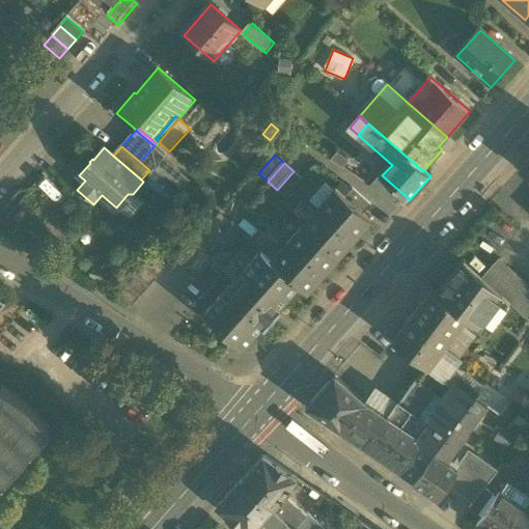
[(303,179),(294,171),(277,190),(286,198),(303,179)]
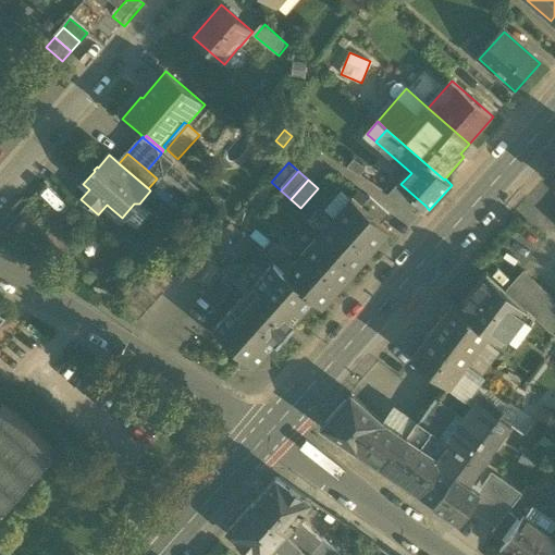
[(389,197),(417,216),(426,206),(401,184),(389,197)]
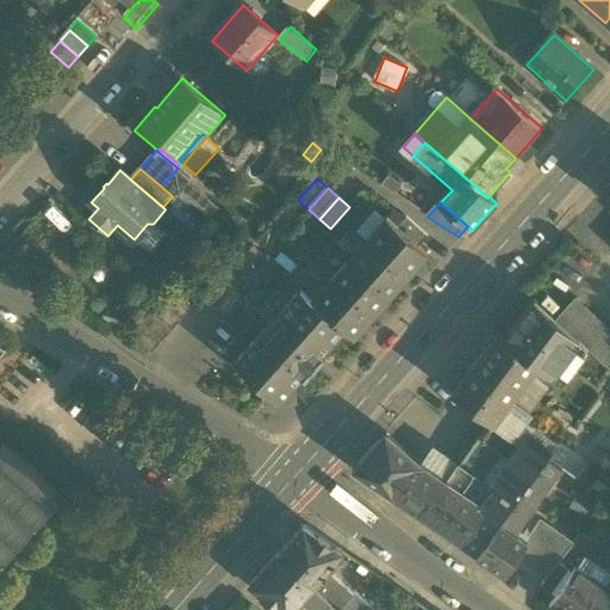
[(398,229),(420,248),(431,238),(409,219),(398,229)]
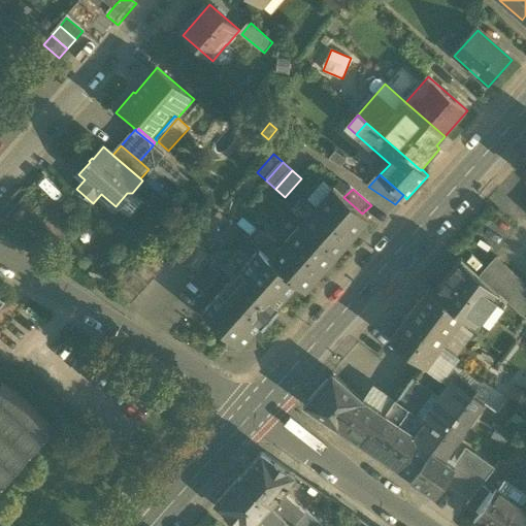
[(335,190),(317,210),(352,241),(370,221),(362,214),(343,197),(335,190)]
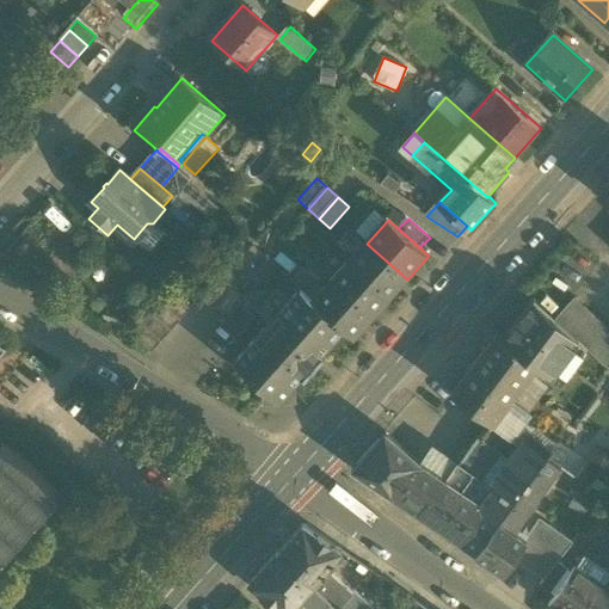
[(137,241),(153,223),(147,223),(134,239),(137,241)]
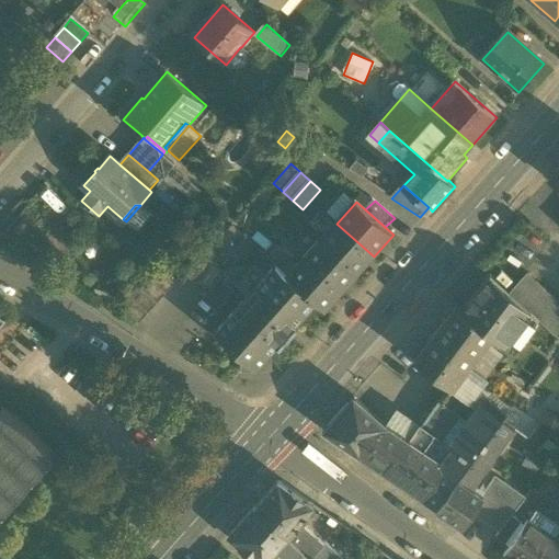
[(357,274),(374,257),(337,224),(320,241),(357,274)]
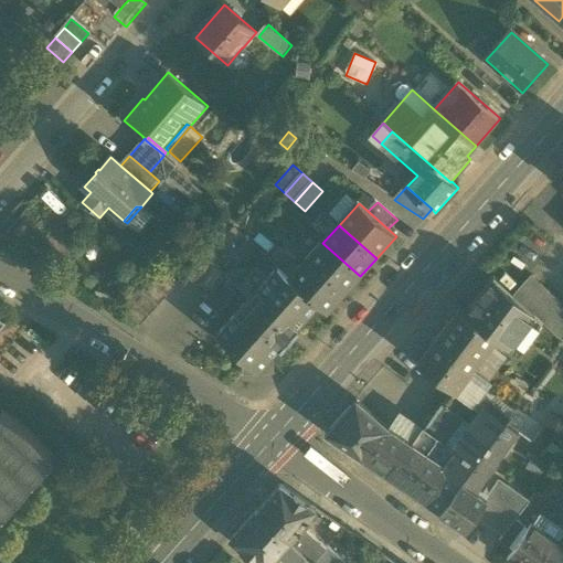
[(344,295),(360,276),(322,243),(306,262),(344,295)]
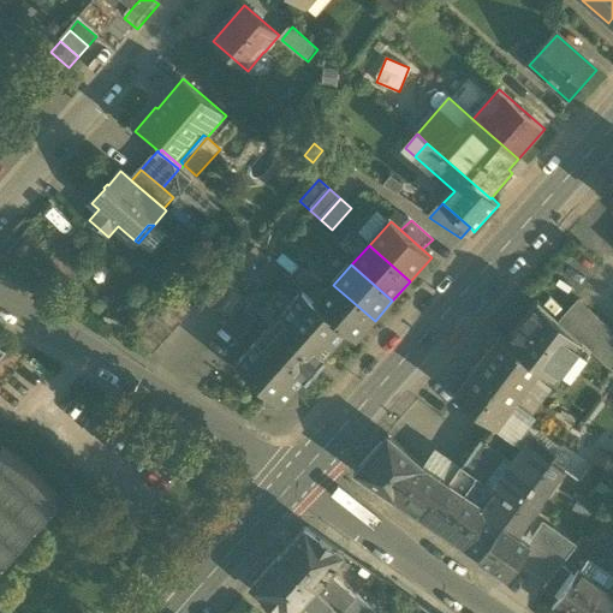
[(206,304),(218,314),(236,292),(225,283),(206,304)]
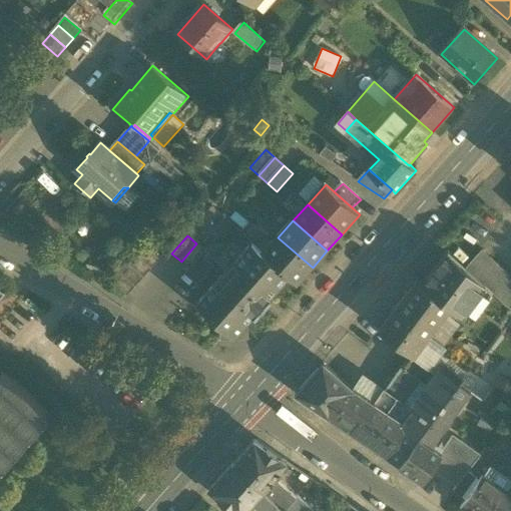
[(298,284),(313,268),(278,237),(264,253),(291,278),(298,284)]
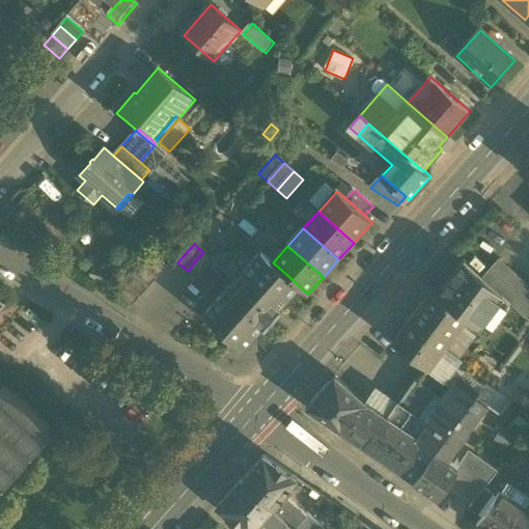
[(158,279),(166,270),(147,253),(139,262),(158,279)]
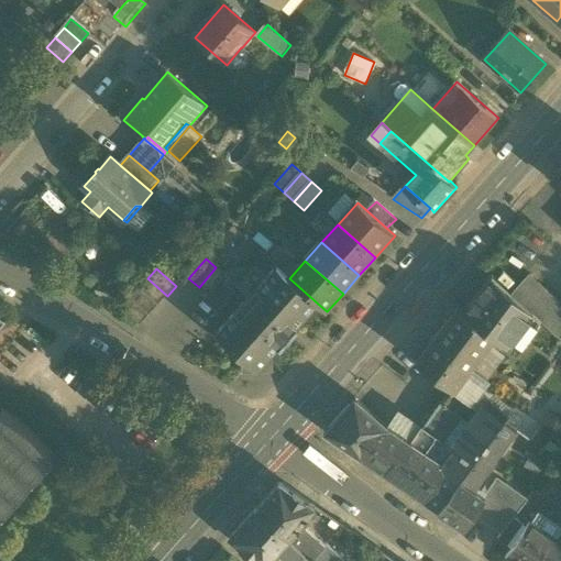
[(245,360),(245,373),(272,372),(271,359),(281,348),(283,350),(299,330),(298,329),(319,305),(289,278),(278,268),(233,318),(218,336),(245,360)]
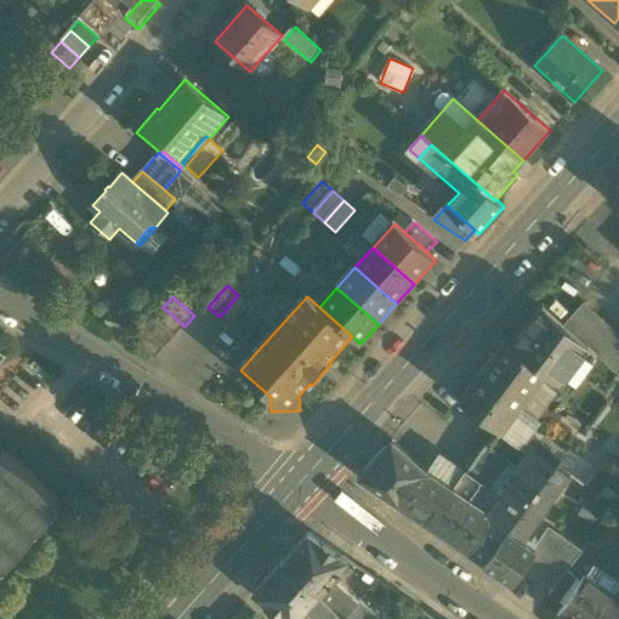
[(598,357),(611,367),(618,357),(618,335),(586,306),(567,327),(590,348),(598,357)]
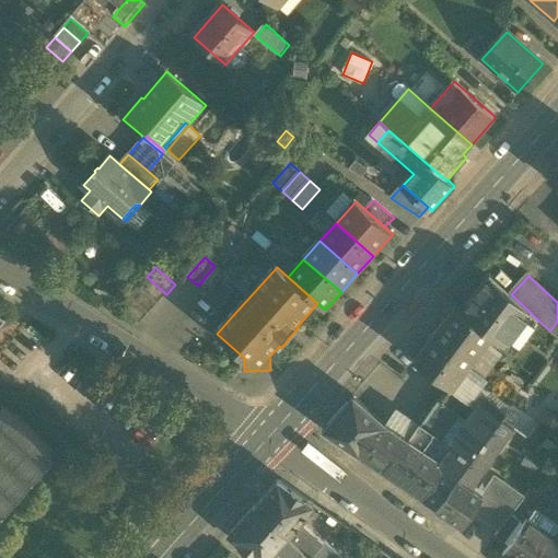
[(158,304),(166,294),(147,277),(138,287),(158,304)]
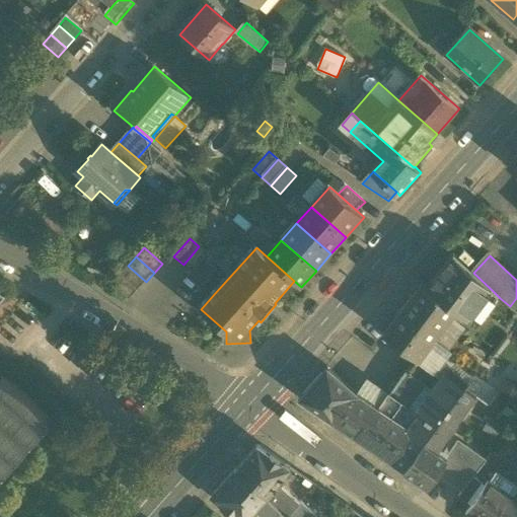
[(454,256),(432,286),(473,316),(474,314),(493,291),(473,273),(454,256)]
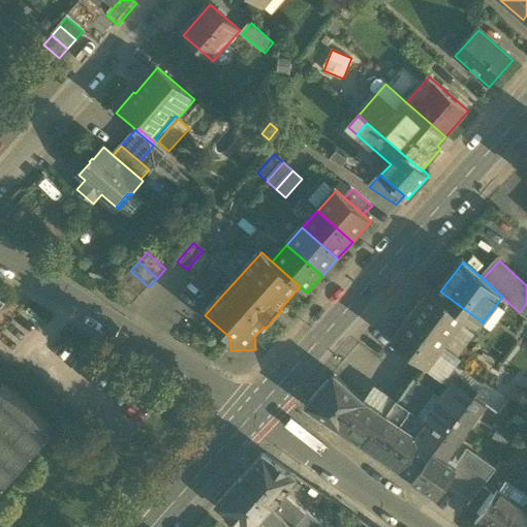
[(141,297),(149,287),(130,271),(122,280),(141,297)]
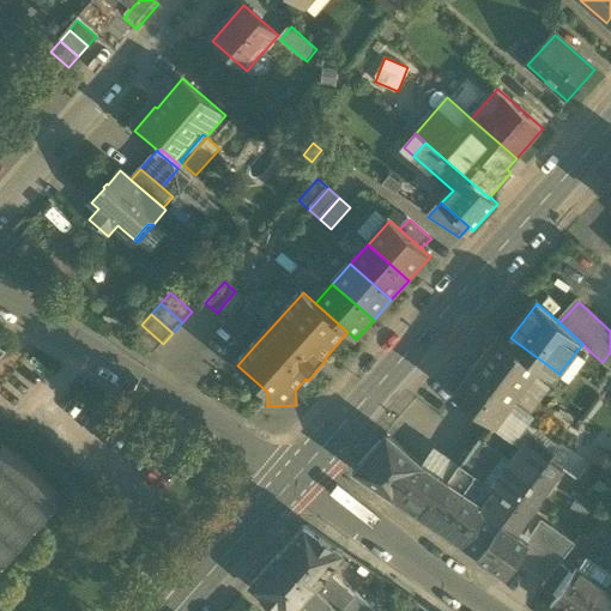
[(153,355),(163,344),(141,325),(132,336),(153,355)]
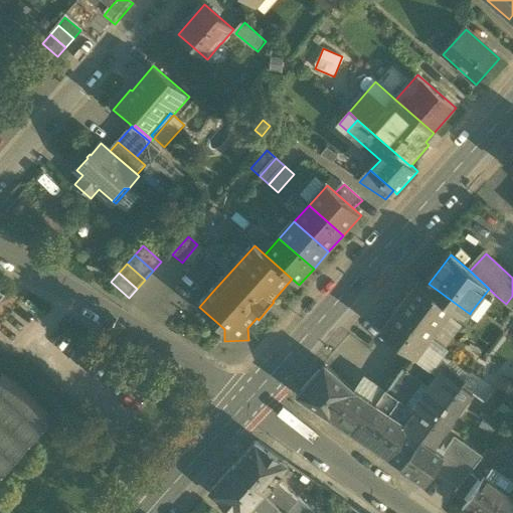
[(445,323),(455,310),(425,289),(418,283),(380,333),(411,357),(415,360),(419,356),(433,339),(445,323)]
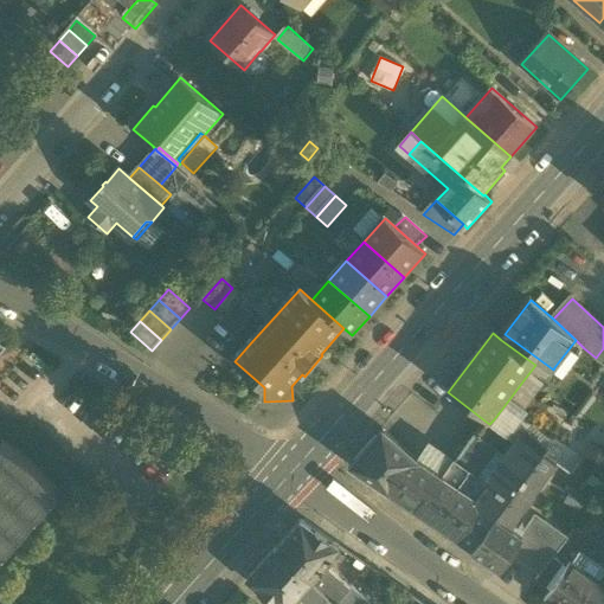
[(548,376),(553,370),(505,334),(501,340),(535,365),(548,376)]
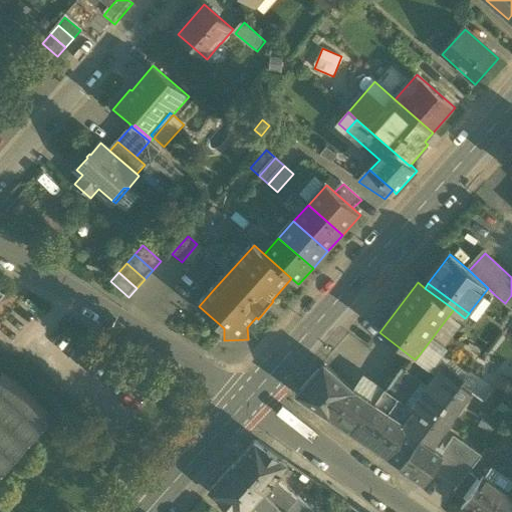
[(488,288),(470,311),(478,317),(495,295),(488,288)]
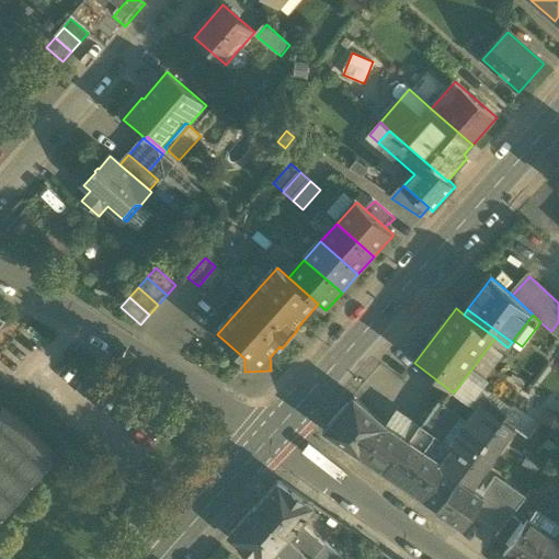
[(471,369),(486,380),(499,363),(485,352),(471,369)]
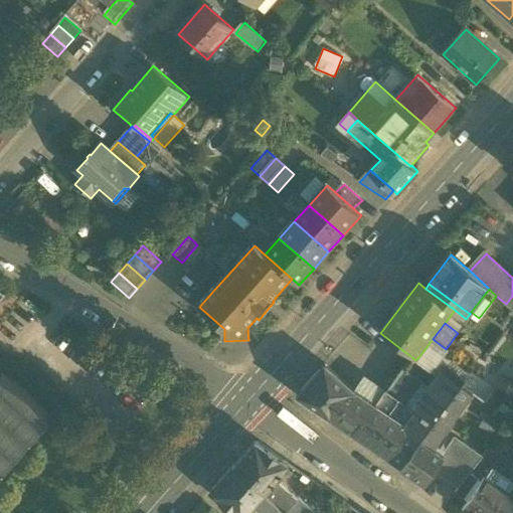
[(419,356),(435,366),(447,349),(446,349),(433,339),(419,356)]
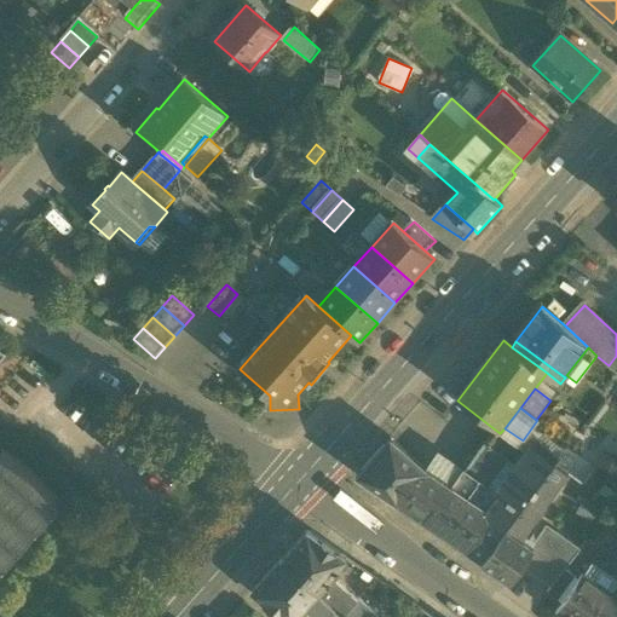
[(486,444),(518,466),(531,445),(523,440),(505,428),(500,433),(495,430),(486,444)]
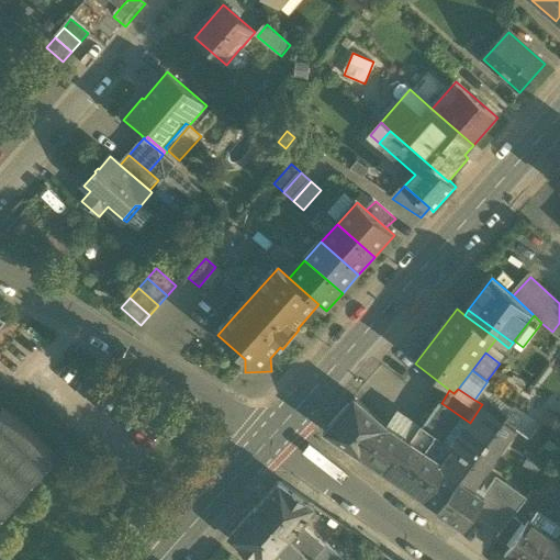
[(517,430),(512,426),(505,421),(510,416),(486,399),(482,404),(470,423),(441,403),(424,429),(421,428),(410,445),(462,479),(484,449),(497,458),(517,430)]
